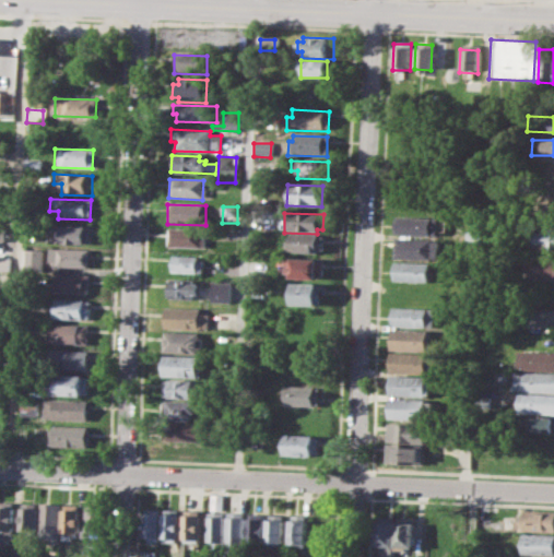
[(393,217),(435,218),(434,237),(392,235),(393,217)]
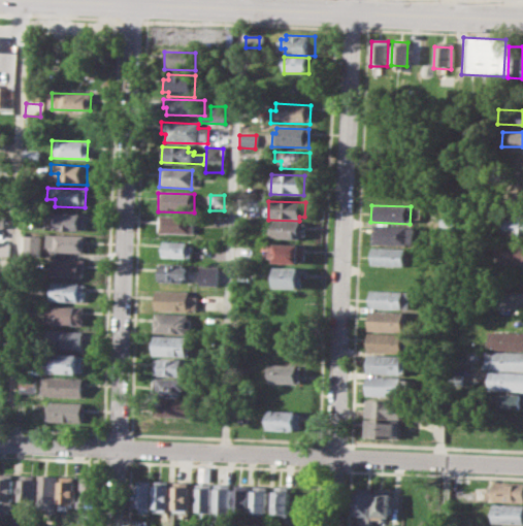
[(43,215),(86,217),(85,231),(42,230),(43,215)]
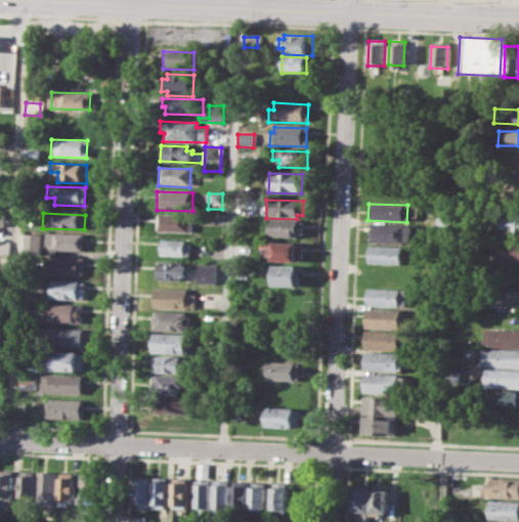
[(156,216),(188,217),(188,223),(193,223),(192,233),(155,232),(156,216)]
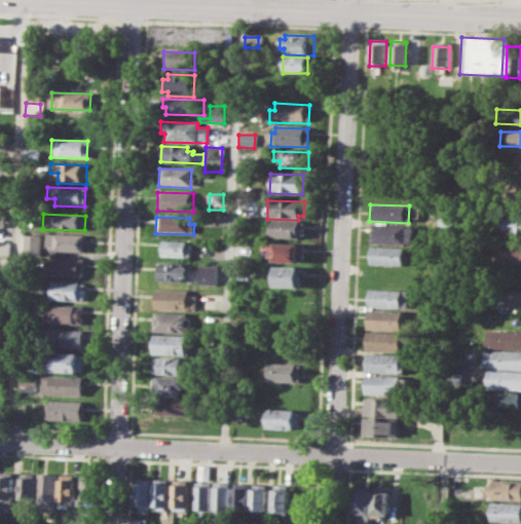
[(493,217),(520,218),(520,234),(492,232),(493,217)]
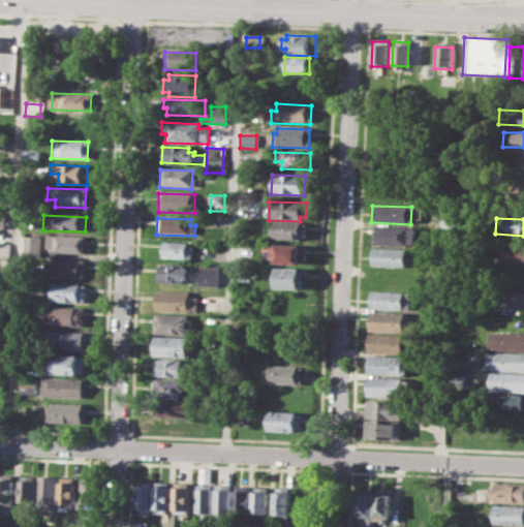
[(273,222),(305,223),(305,241),(268,240),(268,226),(273,226),(273,222)]
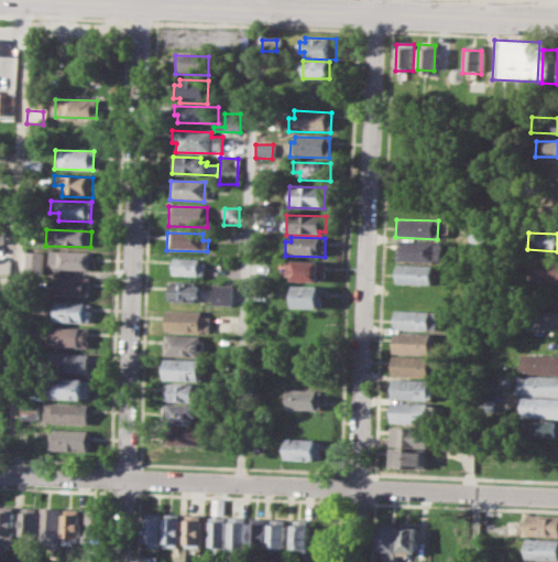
[(396,241),(439,242),(438,263),(395,261),(396,241)]
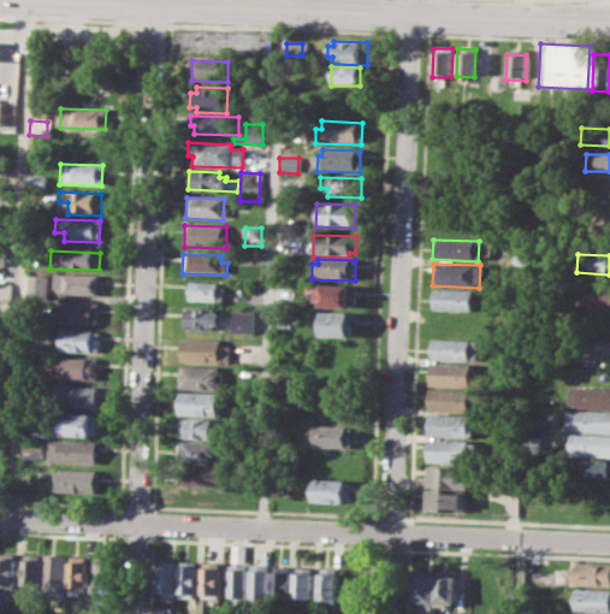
[(25,276),(46,276),(45,300),(25,300),(25,276)]
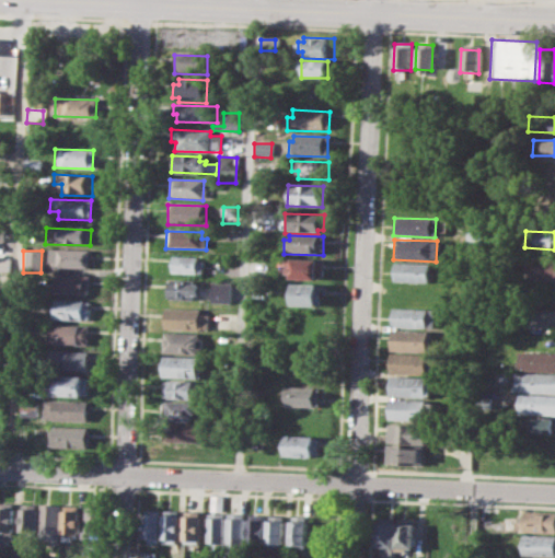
[(46,251),(88,252),(88,269),(51,268),(51,264),(46,264),(46,251)]
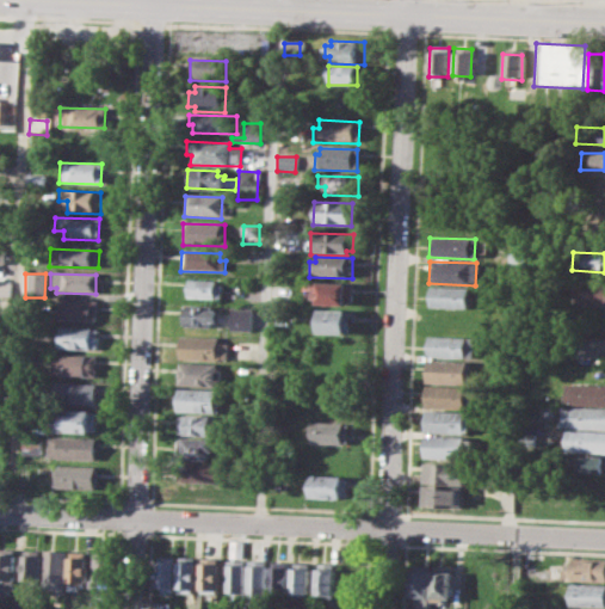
[(187,280),(215,282),(215,287),(222,287),(222,302),(186,301),(187,280)]
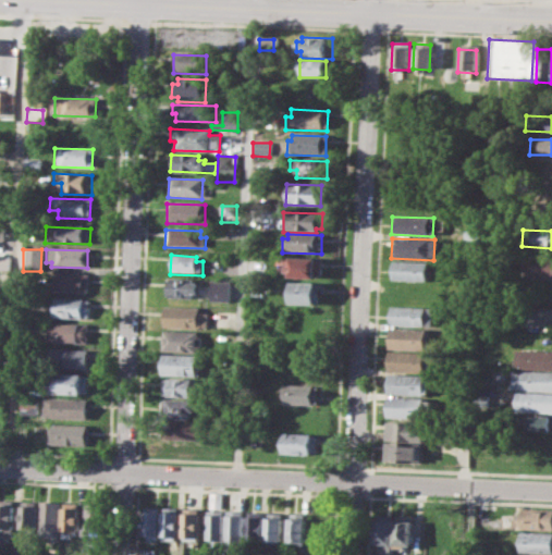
[(282,258),(321,259),(320,280),(289,279),(289,272),(282,272),(282,258)]
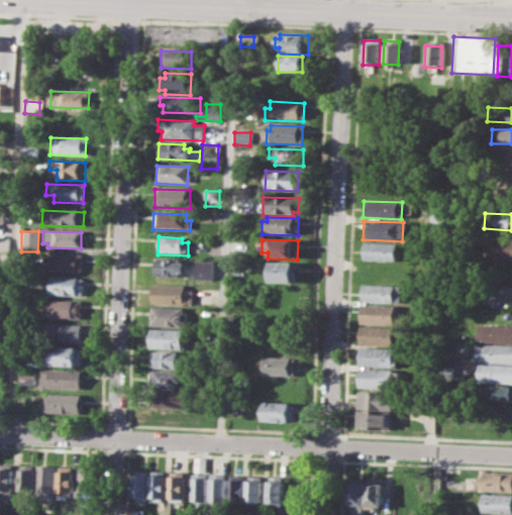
[(482,239),(511,239),(511,260),(481,259),(482,239)]
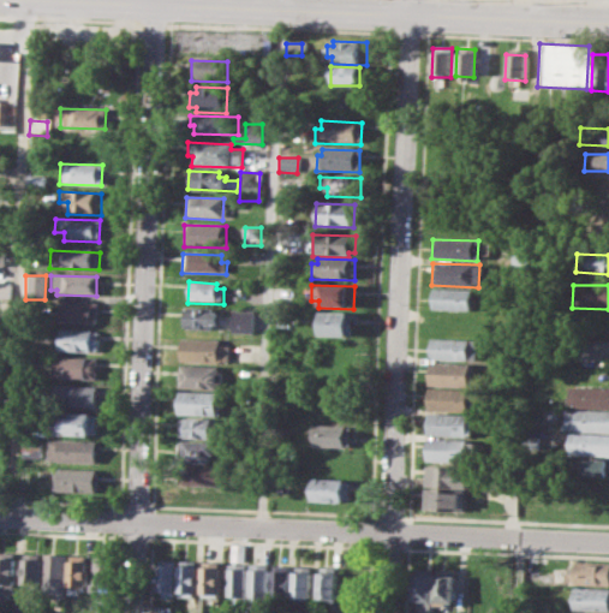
[(430,290),(470,291),(470,311),(429,310),(430,290)]
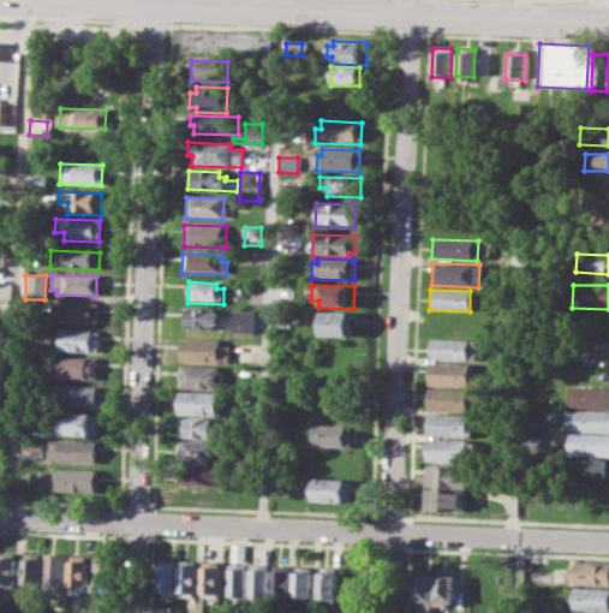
[(55,303),(95,304),(95,325),(54,323),(55,303)]
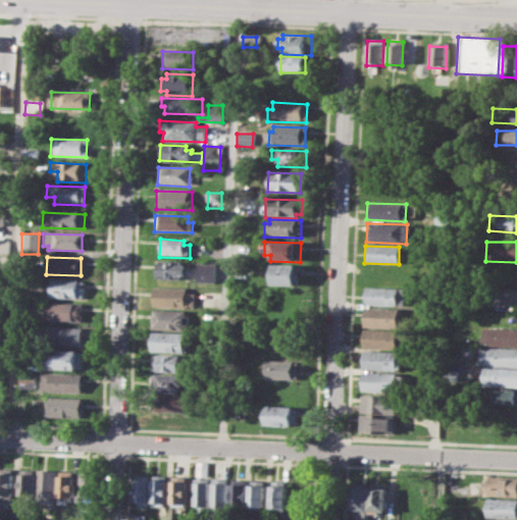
[(155,261),(182,263),(182,266),(187,267),(186,280),(154,279),(155,261)]
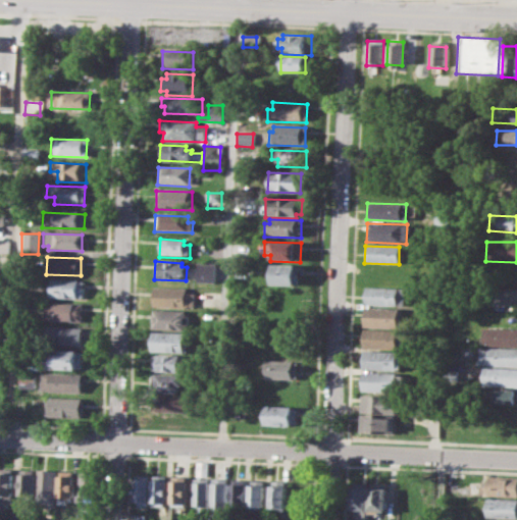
[(197,264),(216,265),(215,283),(196,282),(197,264)]
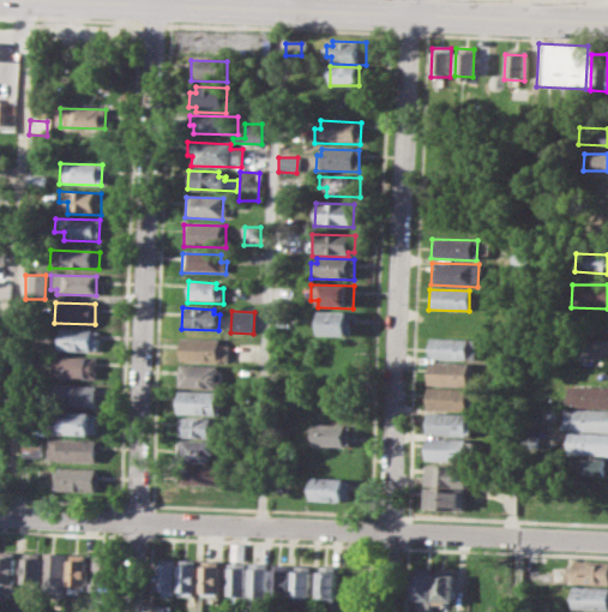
[(319,313),(353,315),(353,339),(319,337),(319,313)]
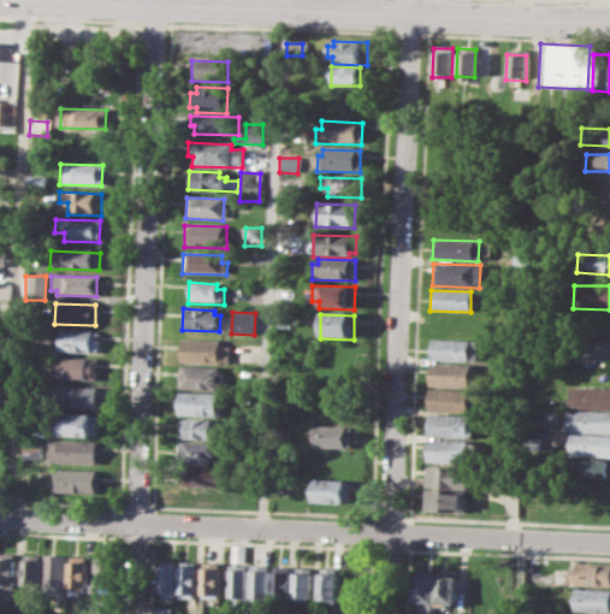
[(58,330),(95,332),(94,353),(51,352),(52,337),(58,337),(58,330)]
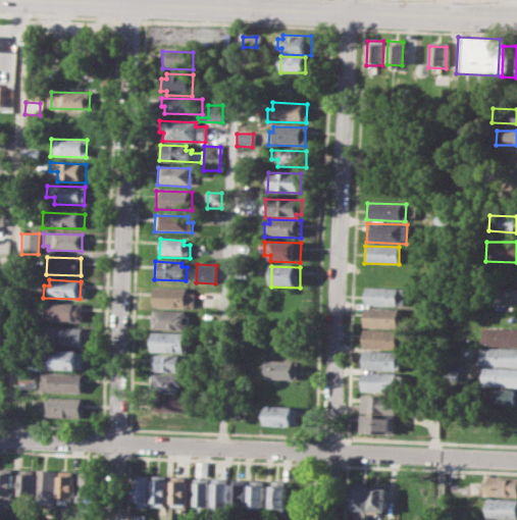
[(154,288),(186,290),(186,295),(194,296),(193,310),(153,308),(154,288)]
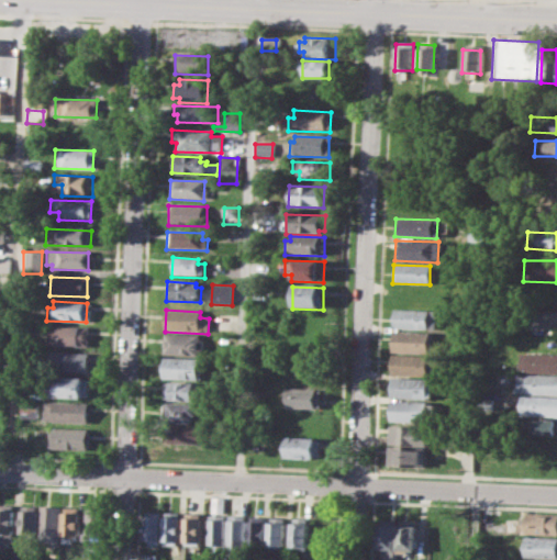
[(392,310),(435,311),(434,331),(391,328),(392,310)]
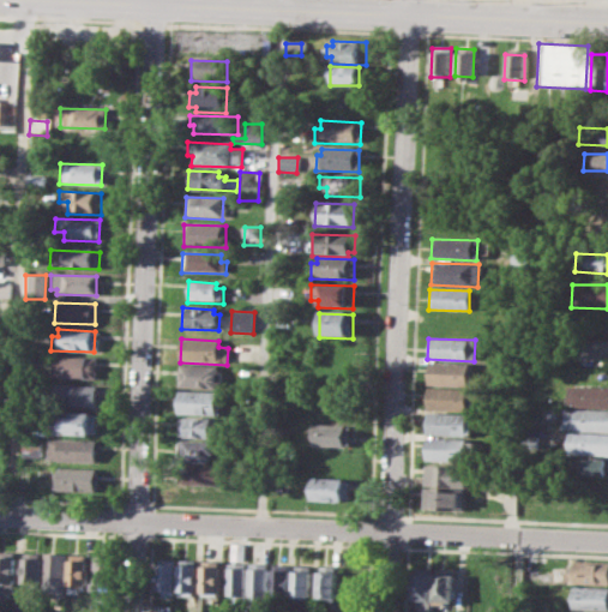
[(575,340),(607,341),(607,361),(573,361),(575,340)]
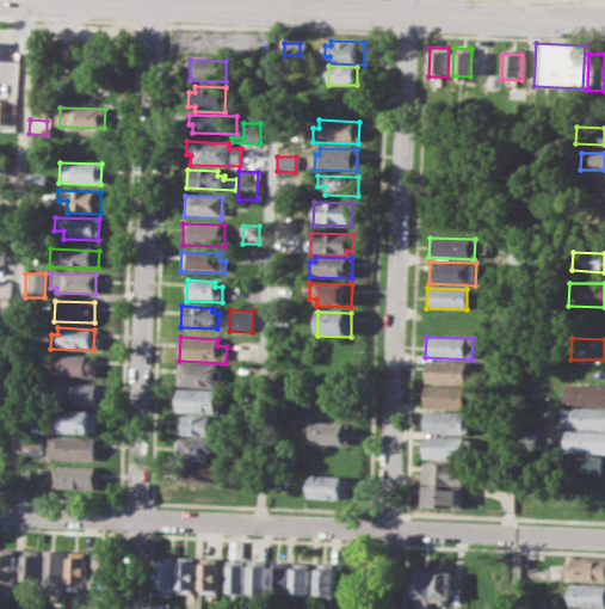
[(43,356),(94,357),(94,380),(49,377),(50,367),(43,365),(43,356)]
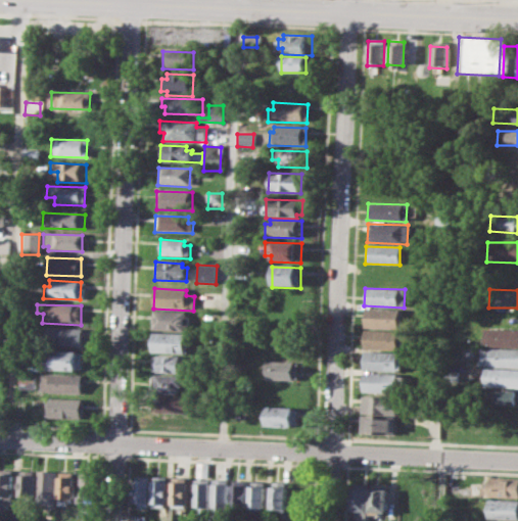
[(363,310),(399,311),(398,329),(362,328),(363,310)]
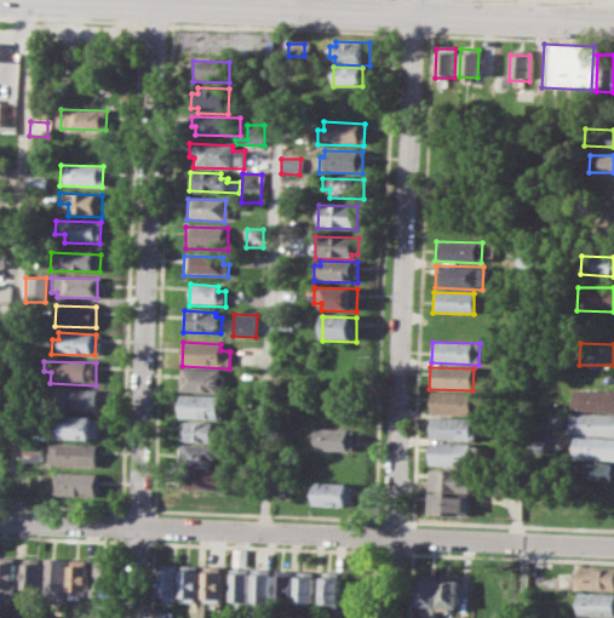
[(181,370),(222,372),(221,394),(179,392),(181,370)]
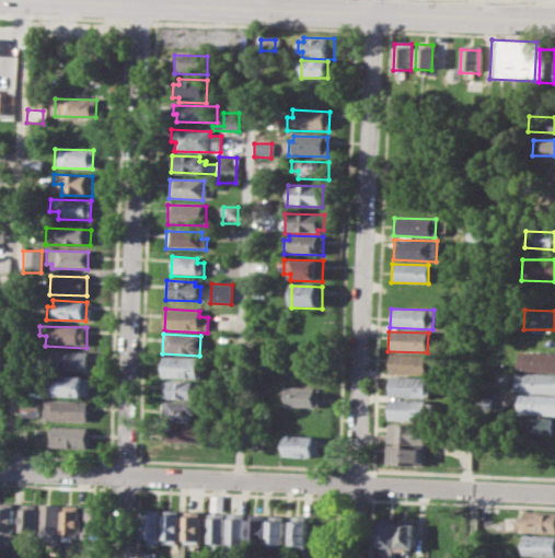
[(44,351),(85,353),(85,372),(44,371),(44,351)]
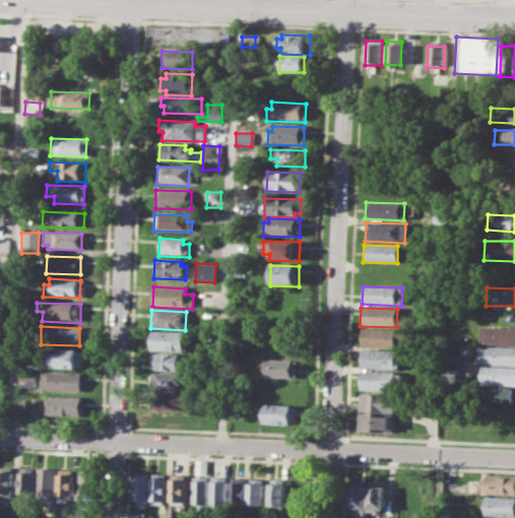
[(478,327),(514,327),(514,344),(478,344),(478,327)]
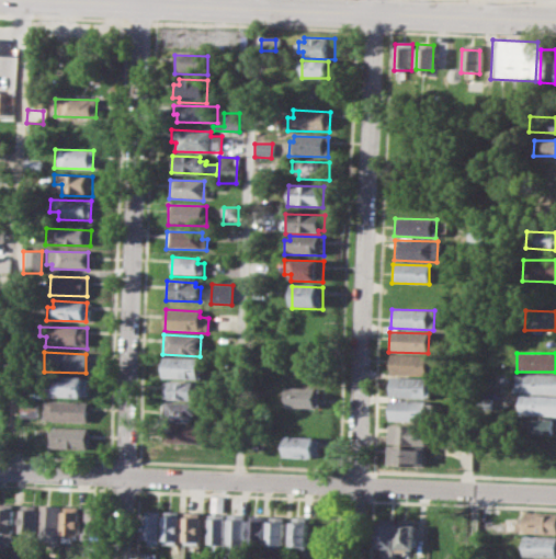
[(389,354),(427,356),(426,377),(388,375),(389,354)]
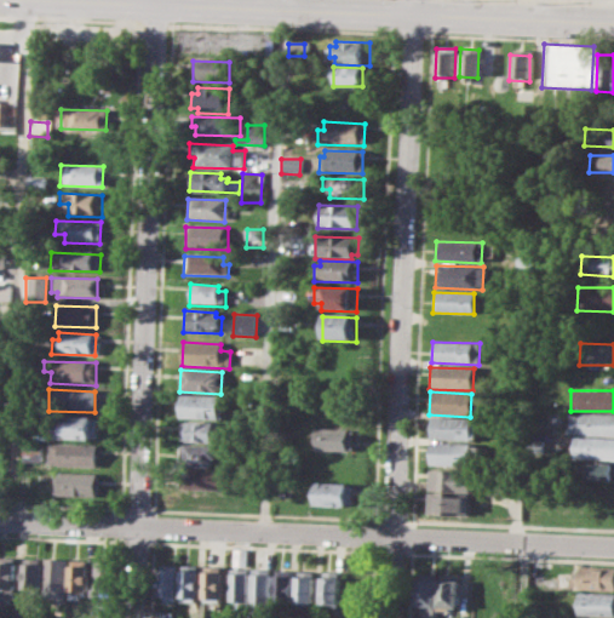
[(178,395),(219,398),(218,402),(224,402),(223,421),(177,418),(178,395)]
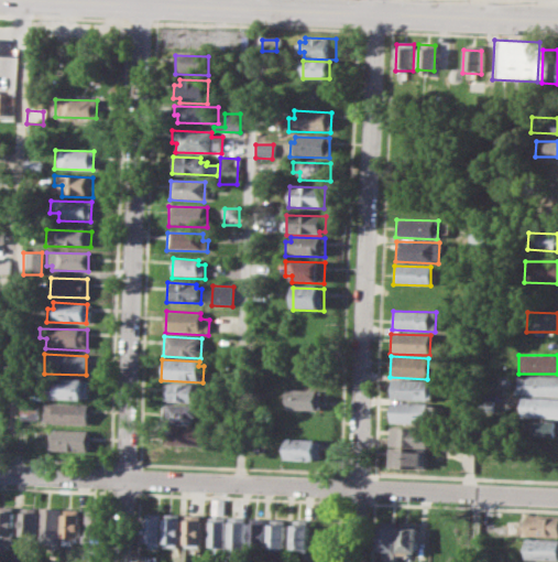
[(515,377),(557,378),(557,397),(515,396),(515,377)]
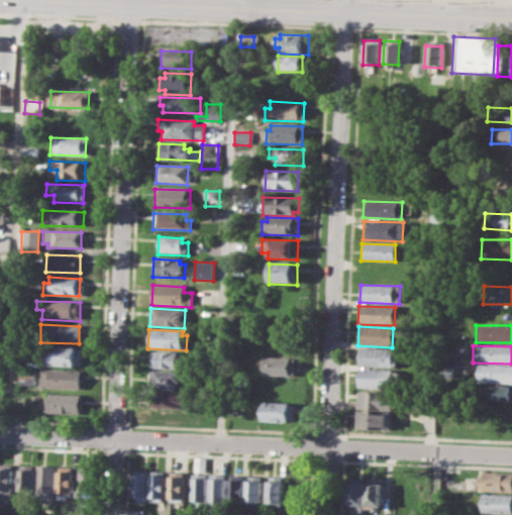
[(44,347),(79,349),(78,369),(43,367),(44,347)]
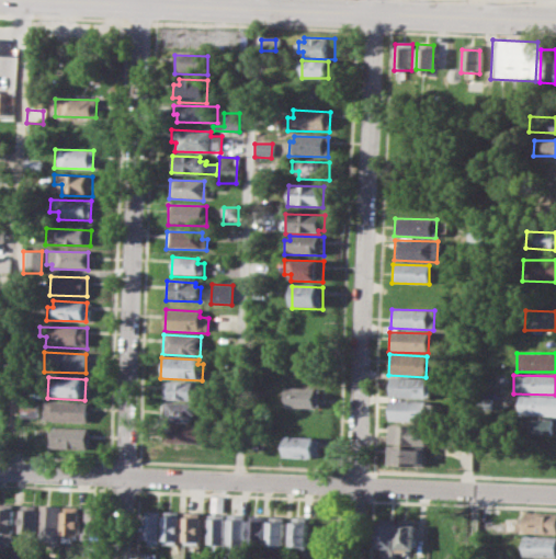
[(388,379),(427,380),(426,399),(387,398),(388,379)]
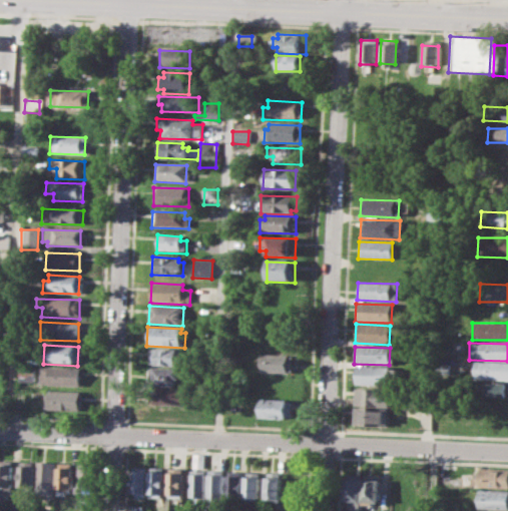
[(149,350),(175,352),(175,368),(148,367),(149,350)]
